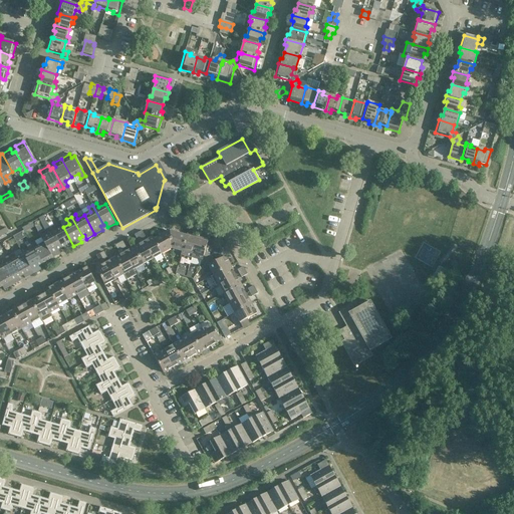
[(54,226),(50,228),(61,248),(63,247),(65,251),(73,246),(63,227),(56,231),(54,226)]
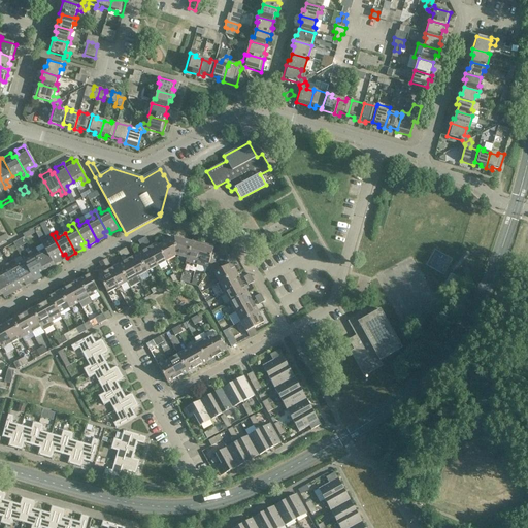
[(63,255),(52,234),(47,236),(50,241),(42,245),(45,250),(54,265),(63,260),(60,256),(63,255)]
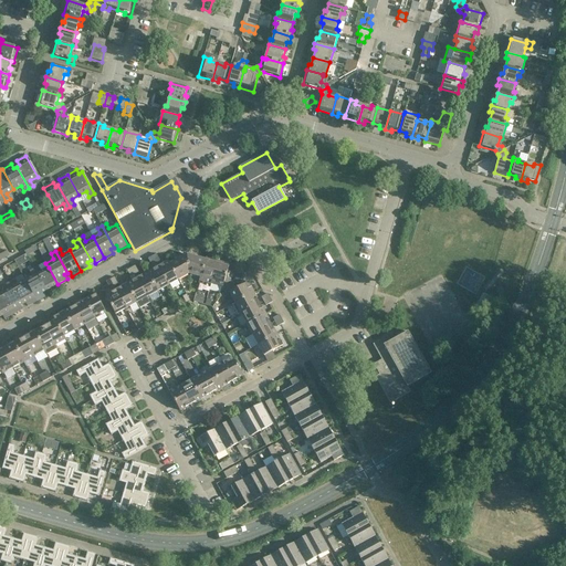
[(189,274),(187,255),(170,264),(178,280),(189,274)]
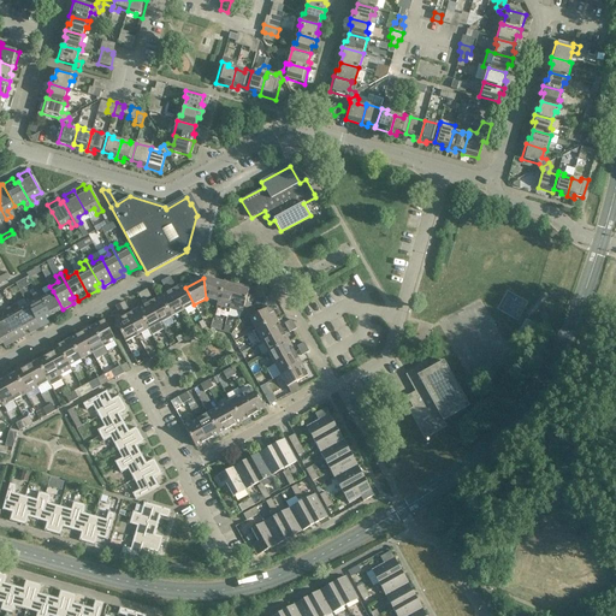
[(224,283),(203,278),(206,298),(218,302),(219,302),(224,284),(224,283)]
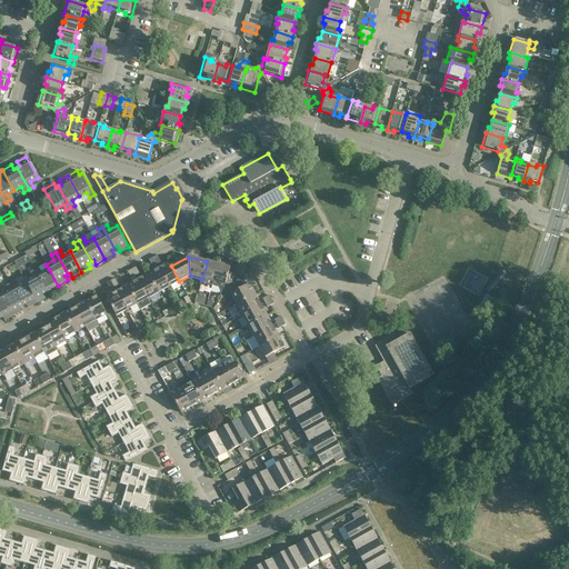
[(207,259),(207,261),(207,262),(202,279),(201,279),(200,282),(212,286),(219,262),(207,259)]
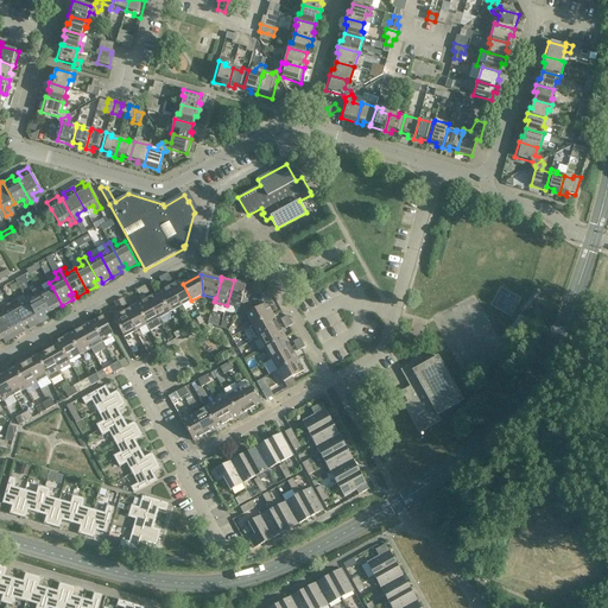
[(181,280),(170,286),(182,309),(183,308),(182,306),(191,301),(183,284),(181,280)]
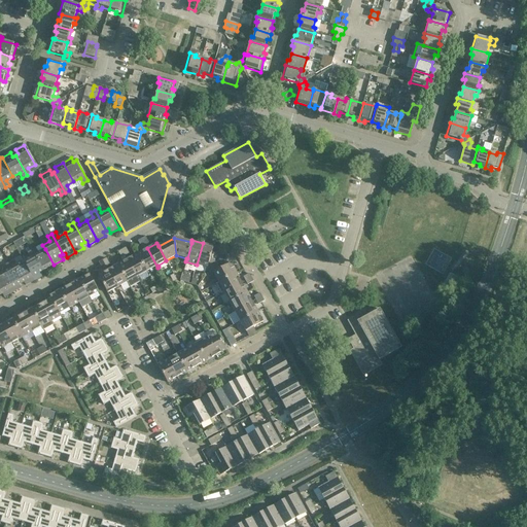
[(213,246),(203,243),(197,265),(207,268),(211,271),(216,264),(210,258),(213,246)]
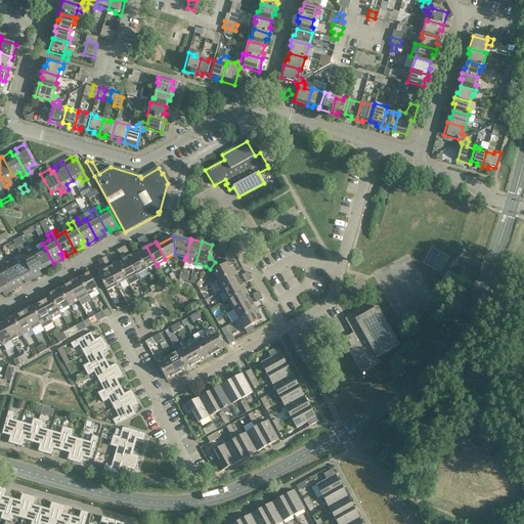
[(36,247),(32,249),(43,269),(45,268),(47,271),(56,267),(53,263),(45,248),(38,252),(36,247)]
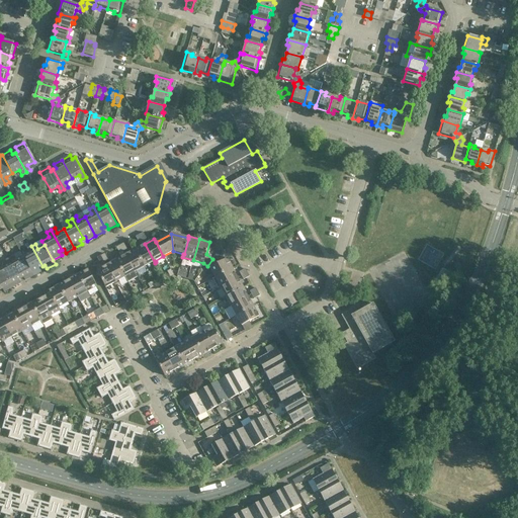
[(155,263),(145,244),(135,250),(144,267),(152,262),(153,264),(155,263)]
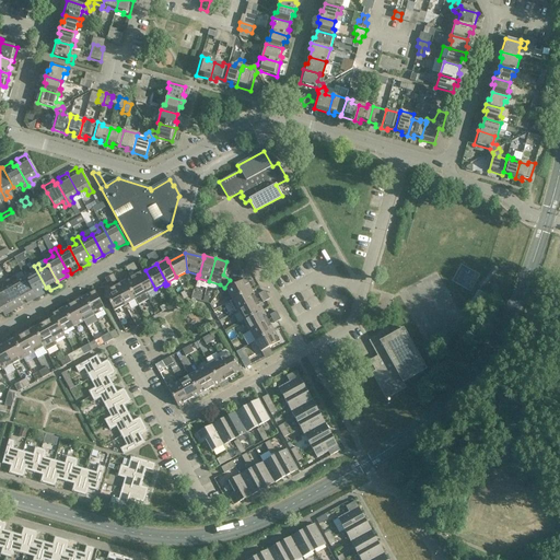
[(46,288),(34,266),(28,268),(32,273),(25,278),(36,299),(46,293),(43,289),(46,288)]
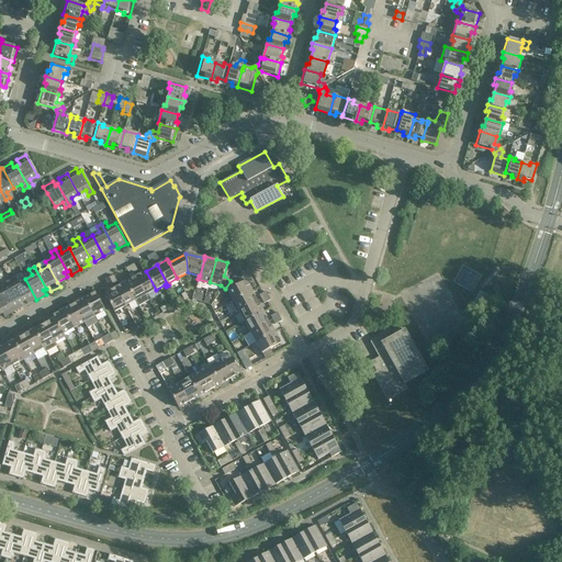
[(156,290),(146,271),(136,277),(147,298),(149,296),(148,294),(156,290)]
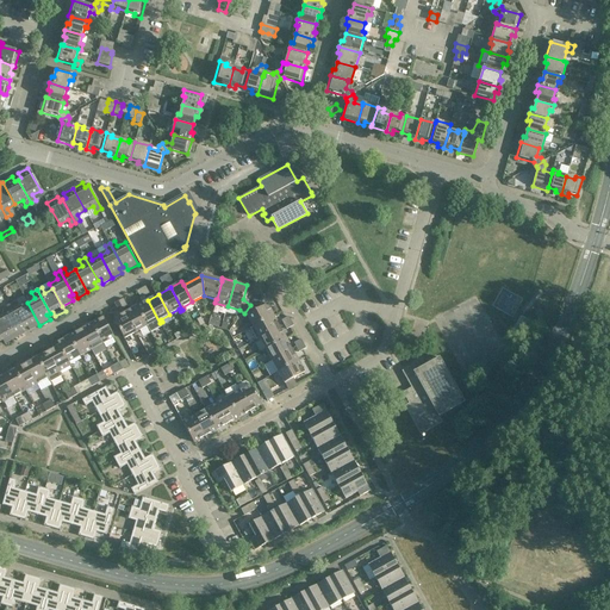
[(17,300),(12,304),(25,328),(27,327),(30,330),(39,325),(27,303),(19,306),(17,300)]
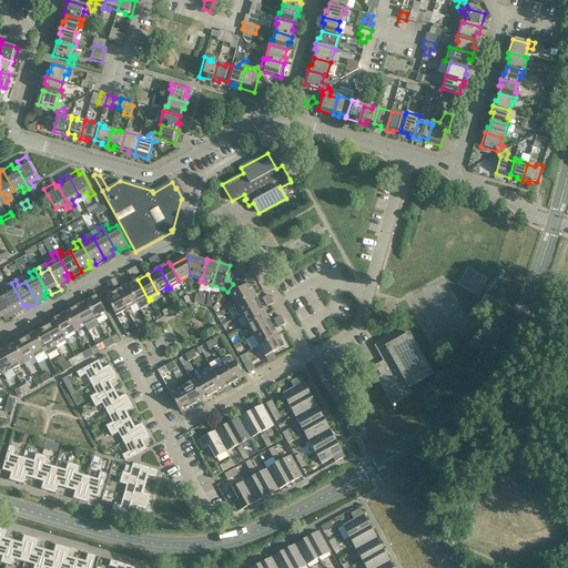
[(151,304),(149,301),(138,280),(127,285),(137,304),(140,310),(151,304)]
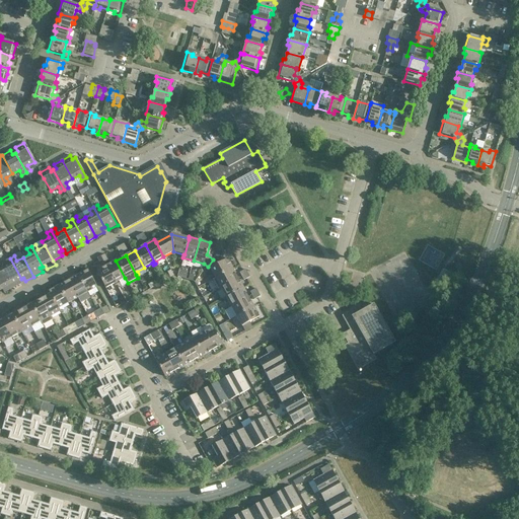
[(21,279),(10,258),(5,261),(8,266),(2,269),(12,288),(20,284),(18,280),(21,279)]
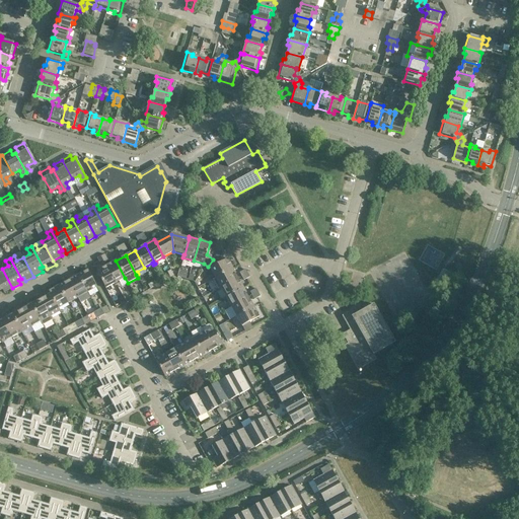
[(218,264),(213,260),(208,267),(210,269),(216,279),(233,270),(227,260),(218,264)]
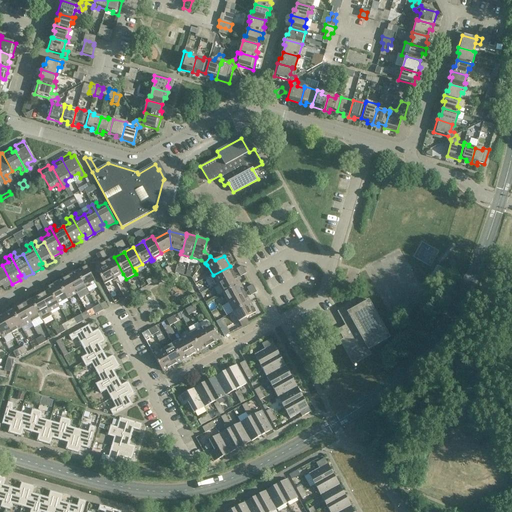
[(123,274),(114,257),(105,262),(115,281),(117,281),(116,279),(123,274)]
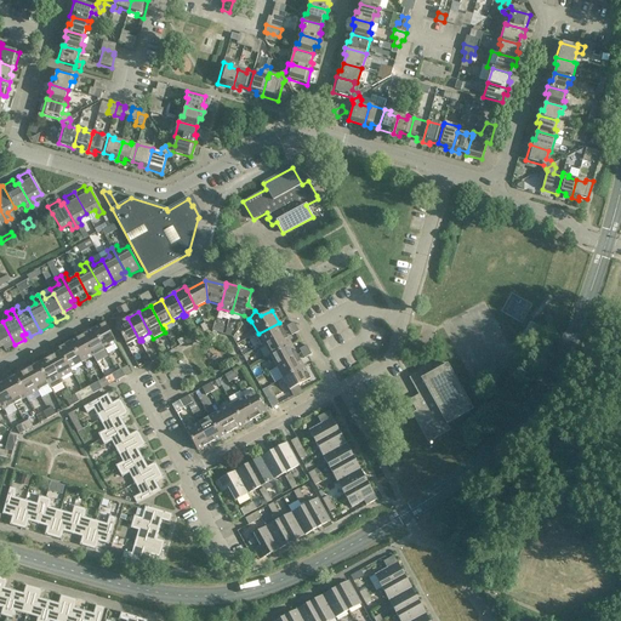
[(140,341),(127,318),(115,325),(127,346),(136,340),(137,342),(140,341)]
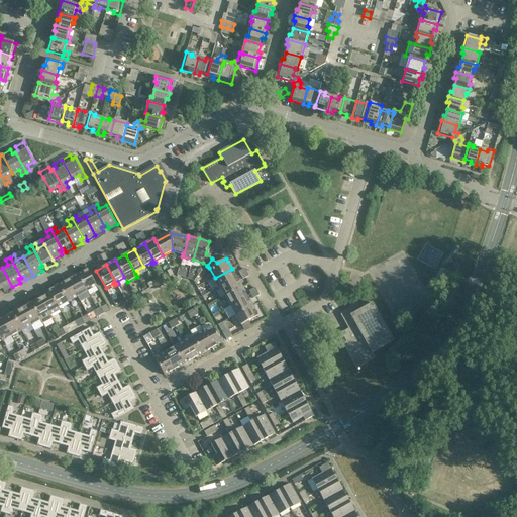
[(0,289),(2,288),(4,292),(12,287),(2,268),(0,269),(0,289)]
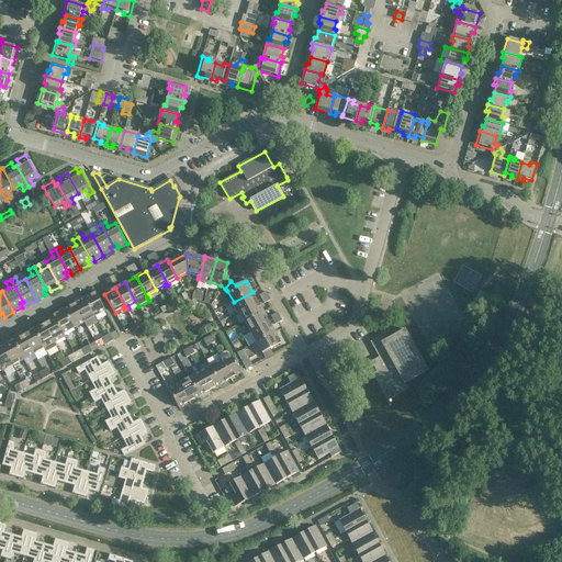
[(258,302),(253,292),(234,302),(238,311),(236,312),(237,313),(258,302)]
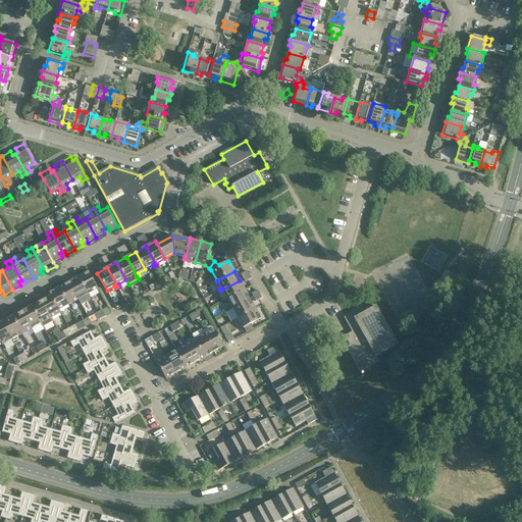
[(98,290),(89,272),(79,277),(88,295),(98,290)]
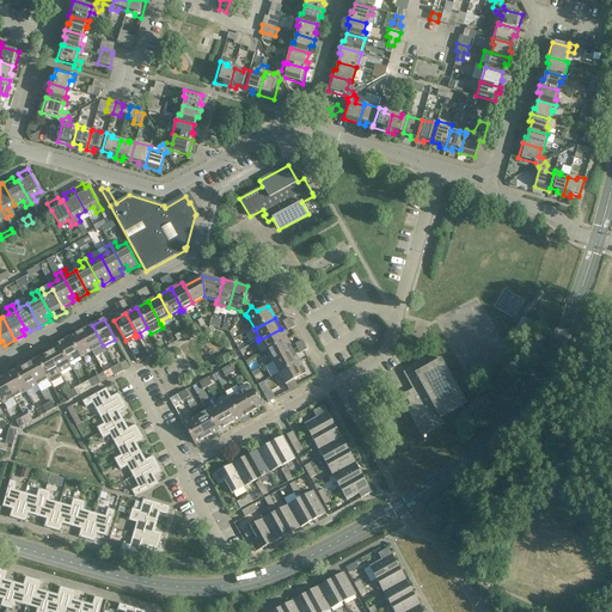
[(103,346),(92,325),(80,331),(92,352),(103,346)]
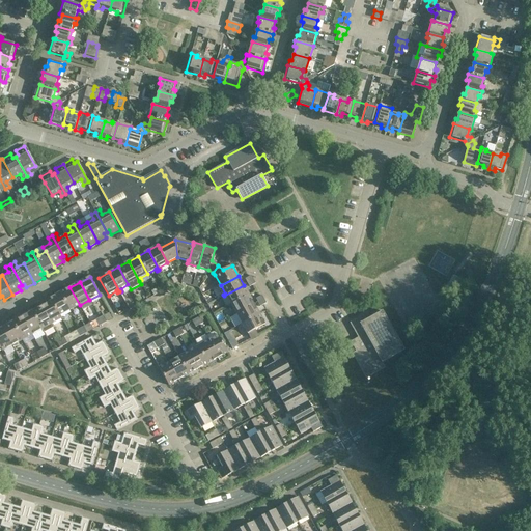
[(249,296),(244,285),(224,296),(225,298),(227,297),(231,305),(249,296)]
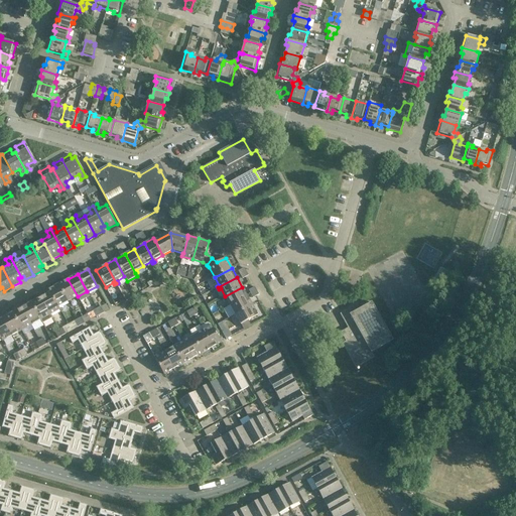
[(78,296),(68,279),(58,285),(68,301),(78,296)]
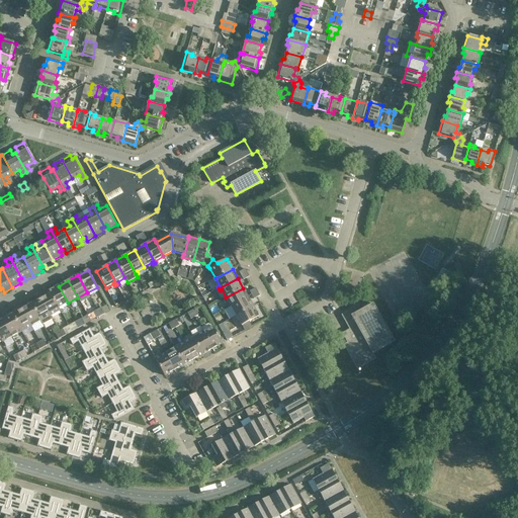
[(68,303),(59,286),(49,291),(51,294),(59,308),(68,303)]
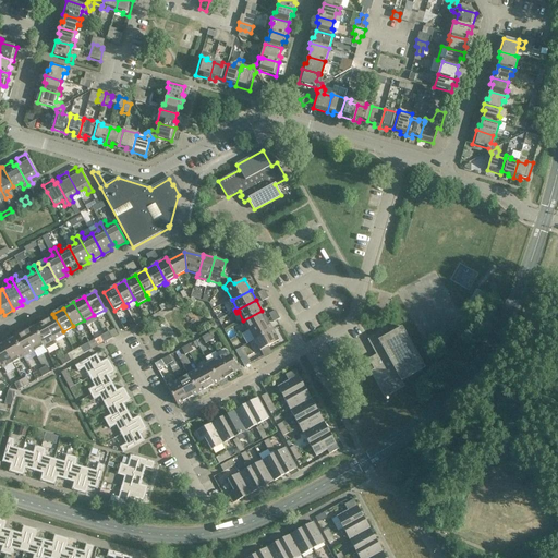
[(267,320),(262,311),(243,320),(247,328),(245,329),(246,331),(267,320)]
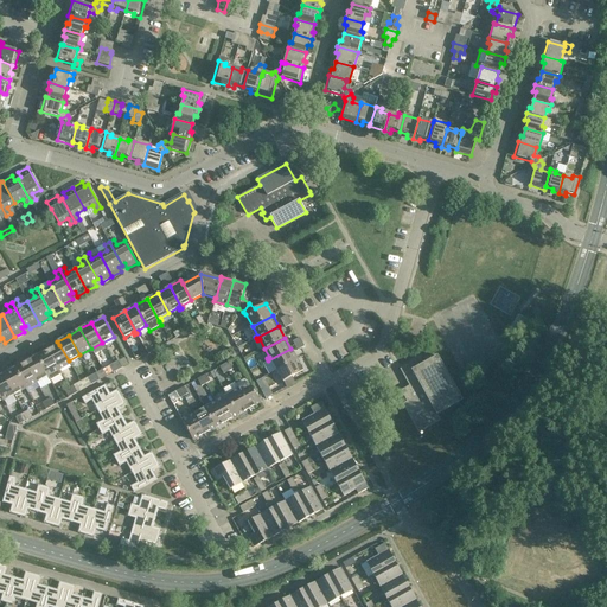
[(59,345),(49,351),(59,370),(70,364),(69,360),(59,345)]
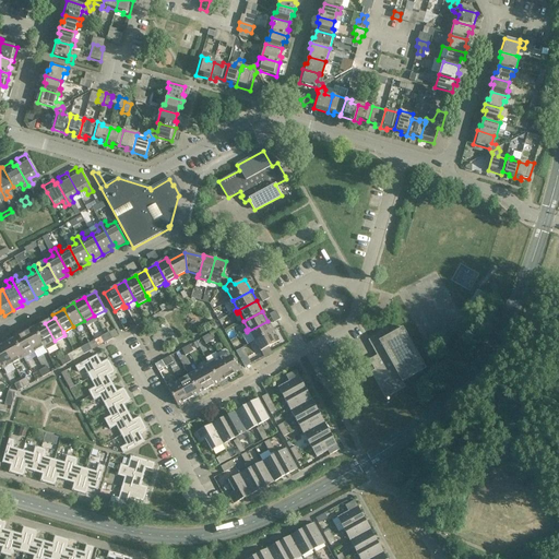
[(274,331),(268,321),(247,332),(248,334),(250,333),(256,341),(274,331)]
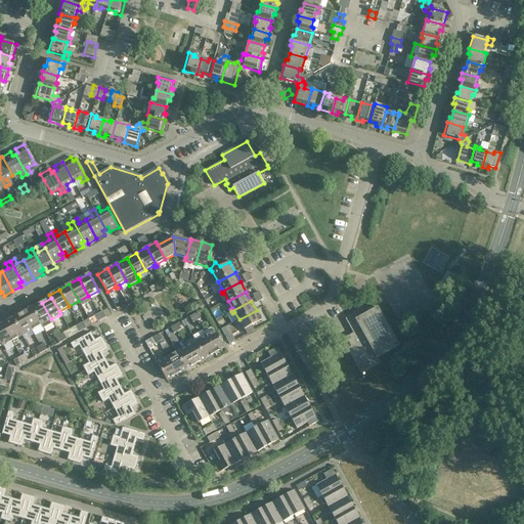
[(42,303),(33,308),(32,308),(42,325),(51,319),(42,303)]
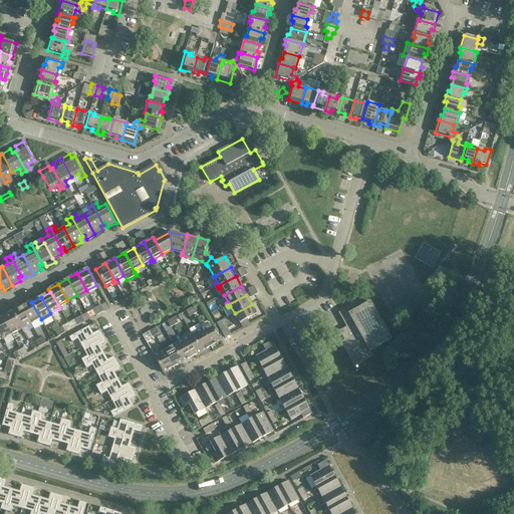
[(31,300),(21,305),(31,324),(41,319),(31,302),(32,302),(31,300)]
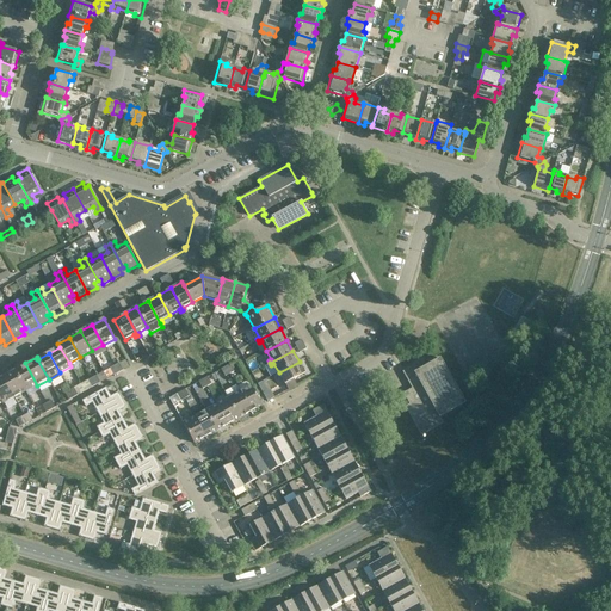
[(466,403),(440,358),(421,369),(418,364),(403,372),(412,388),(403,394),(409,405),(406,407),(421,436),(443,424),(440,418),(466,403)]
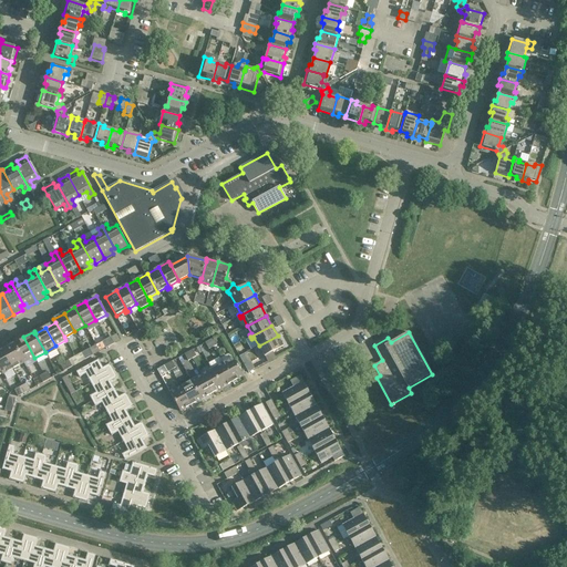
[(284,347),(278,336),(259,346),(268,362),(276,358),(272,352),(284,347)]
